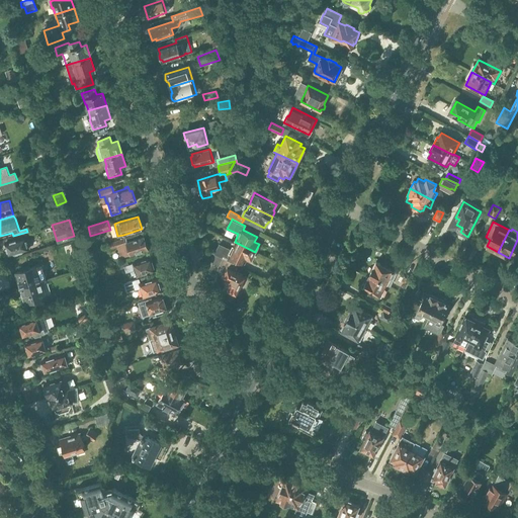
[(26,237),(5,244),(9,256),(29,249),(26,237)]
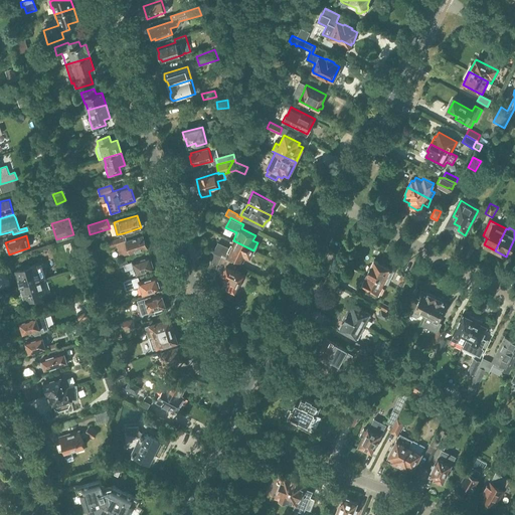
[(108,242),(110,247),(117,244),(120,255),(130,252),(130,253),(147,247),(143,235),(127,240),(126,236),(108,242)]
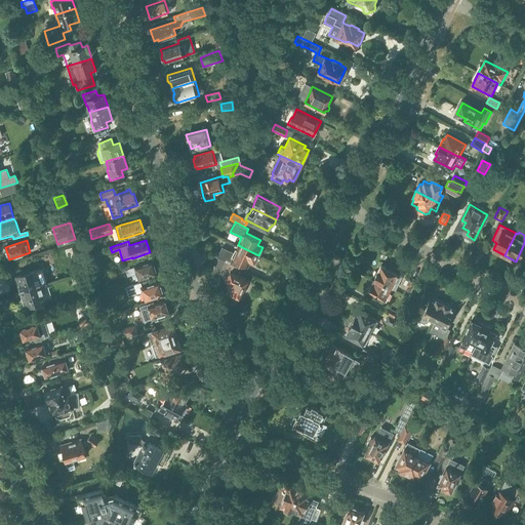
[(237,267),(239,264),(246,267),(249,261),(254,264),(258,255),(238,245),(236,249),(234,252),(223,247),(217,257),(218,257),(237,267)]
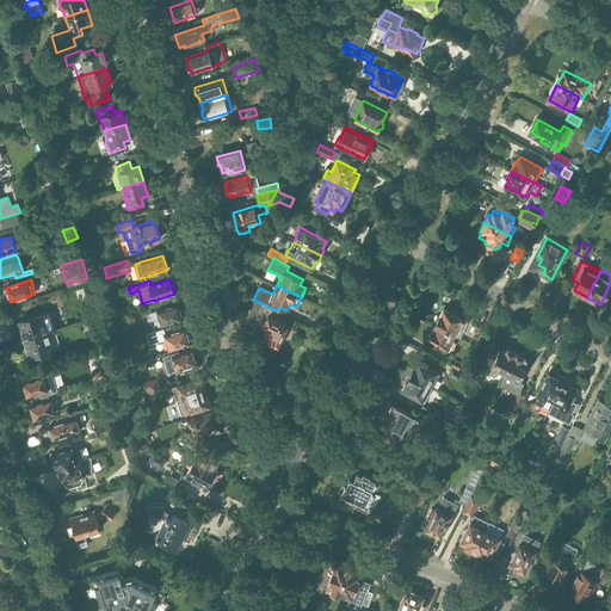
[(264,334),(270,337),(269,341),(279,347),(289,326),(276,320),(279,313),(276,310),(254,300),(251,308),(260,312),(257,318),(265,321),(263,326),(266,328),(264,334)]
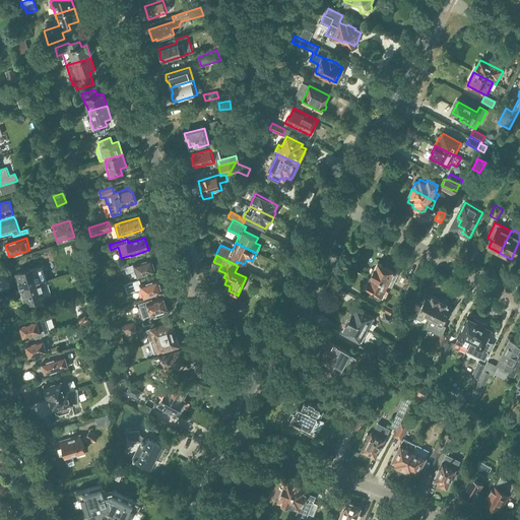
[(127,273),(131,272),(133,278),(155,271),(152,258),(133,265),(133,264),(125,267),(123,263),(117,265),(119,270),(125,268),(127,273)]
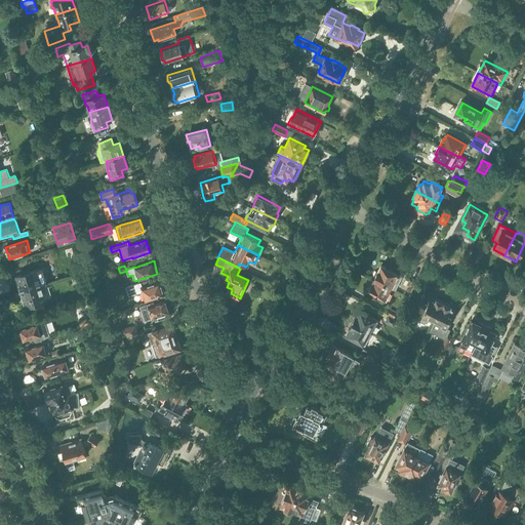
[(396,280),(399,275),(381,266),(374,278),(392,287),(392,288),(395,290),(396,290),(400,282),(396,280)]
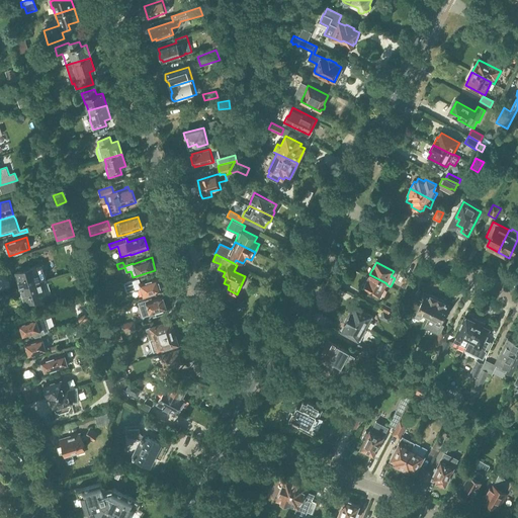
[(37,265),(37,266),(17,272),(21,287),(47,279),(42,264),(37,265)]
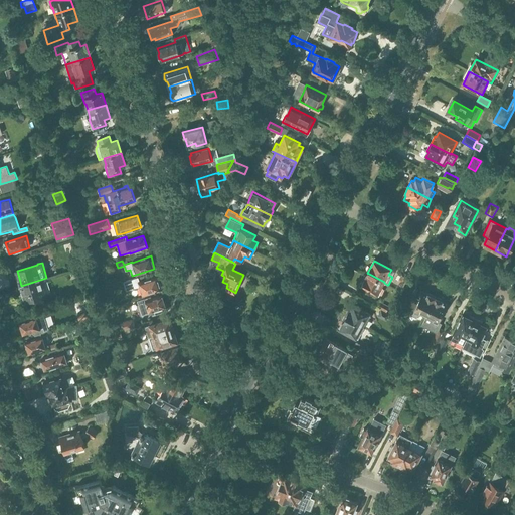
[(382,287),(384,283),(384,282),(367,273),(361,286),(379,295),(383,287),(382,287)]
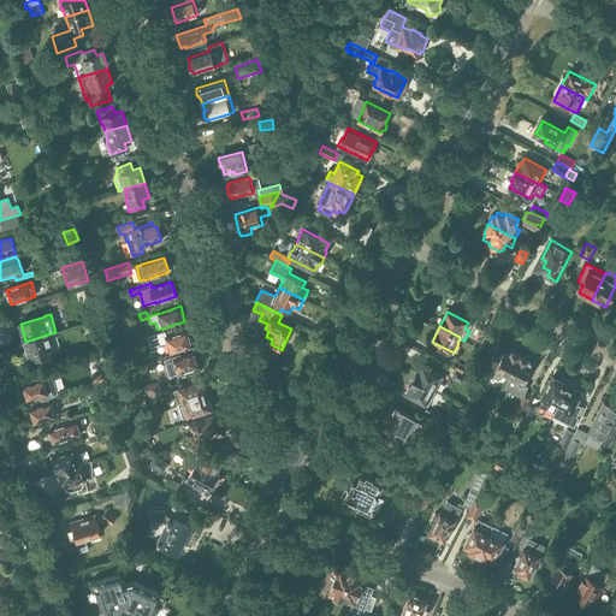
[(477,339),(483,342),(487,332),(481,329),(477,339)]
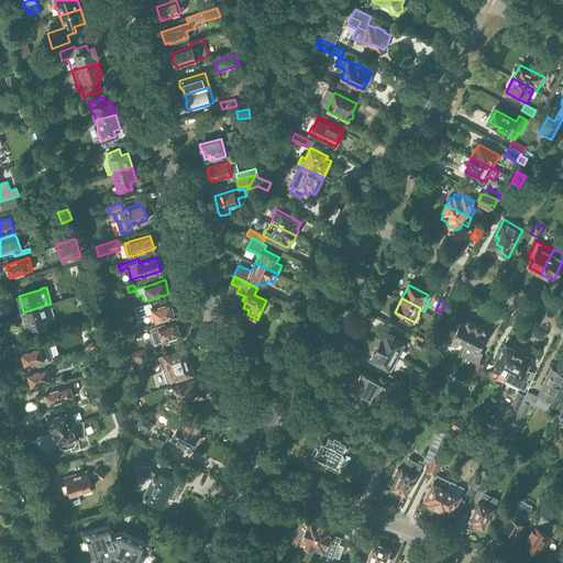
[(135,308),(139,318),(152,313),(155,322),(175,316),(172,302),(153,308),(152,302),(135,308)]
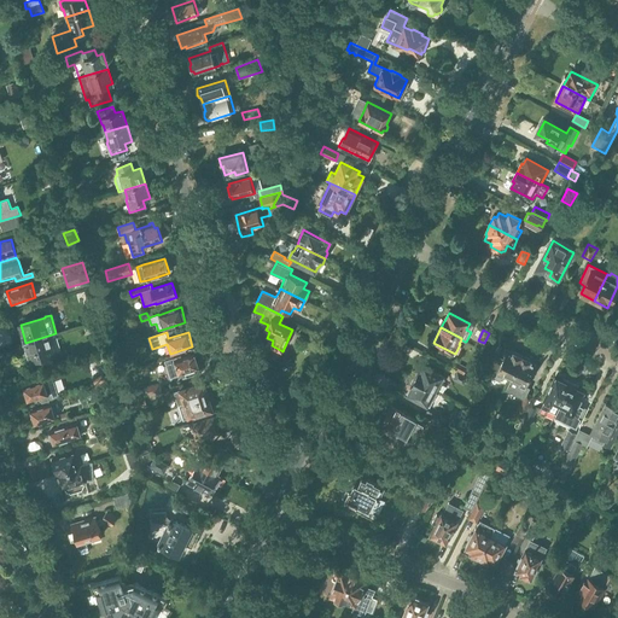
[(62,351),(56,333),(25,343),(31,361),(56,354),(57,354),(62,351)]
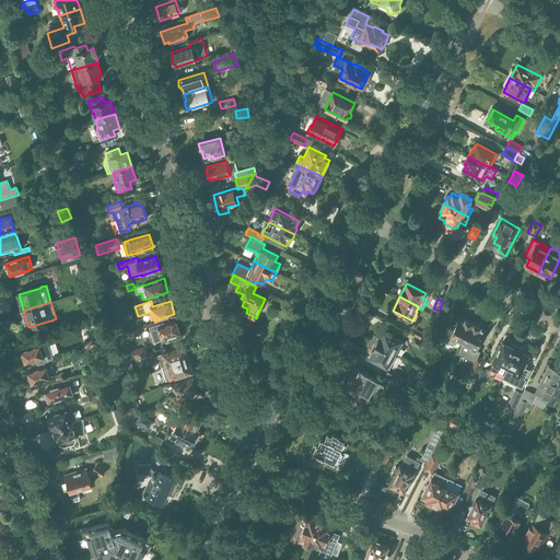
[(456,324),(447,319),(439,337),(454,345),(456,340),(463,343),(473,324),(465,319),(464,321),(459,318),(456,324)]
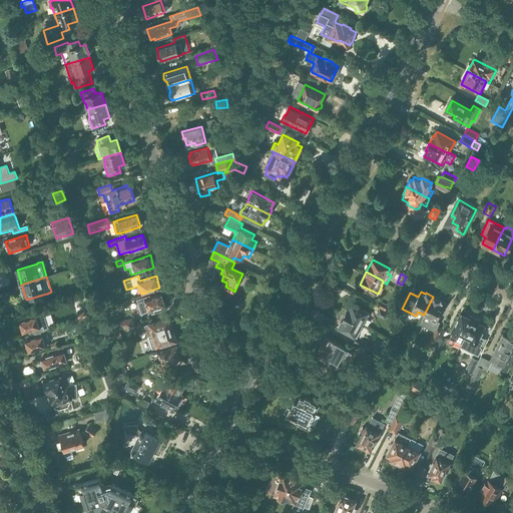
[(151,297),(150,295),(137,300),(141,314),(148,312),(149,313),(154,311),(154,313),(163,310),(162,307),(165,306),(164,305),(165,305),(164,304),(165,304),(165,303),(165,301),(164,300),(163,300),(161,295),(161,294),(151,297)]
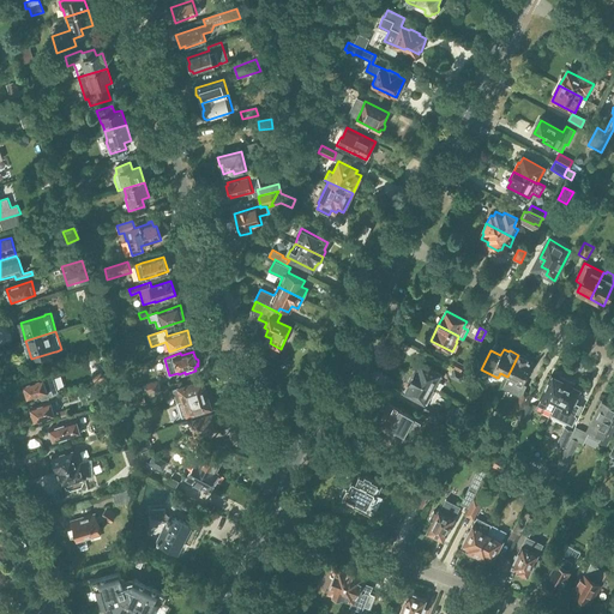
[(512,411),(511,413),(519,416),(527,403),(530,393),(524,390),(527,385),(523,383),(533,363),(527,361),(528,360),(518,355),(507,377),(503,387),(519,396),(512,409),(511,411),(512,411)]
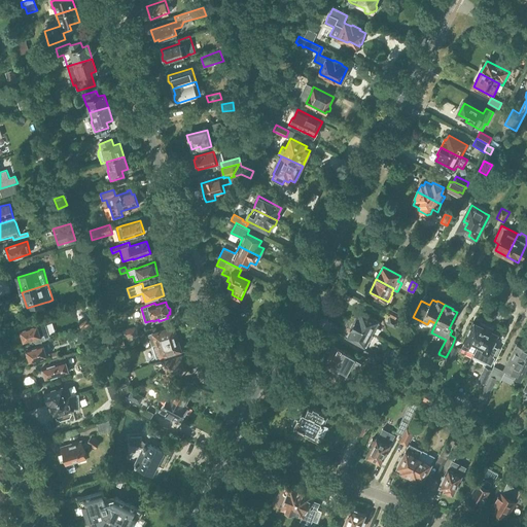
[(387,315),(390,317),(395,320),(398,314),(390,309),(387,315)]
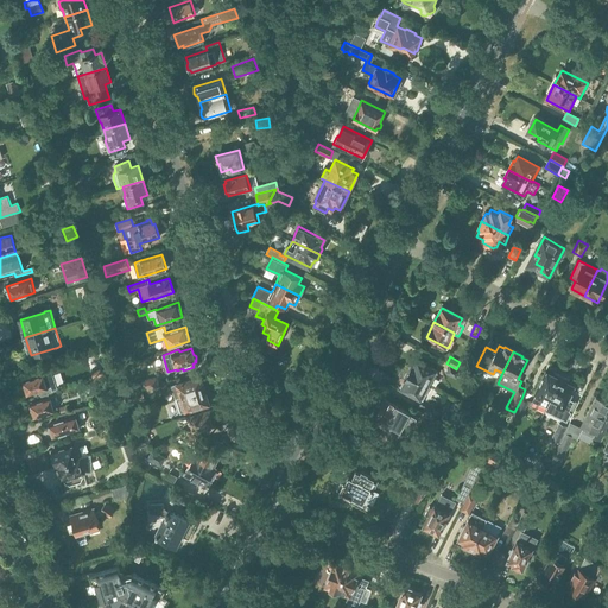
[(413,368),(412,367),(409,374),(430,385),(437,371),(417,360),(413,368)]
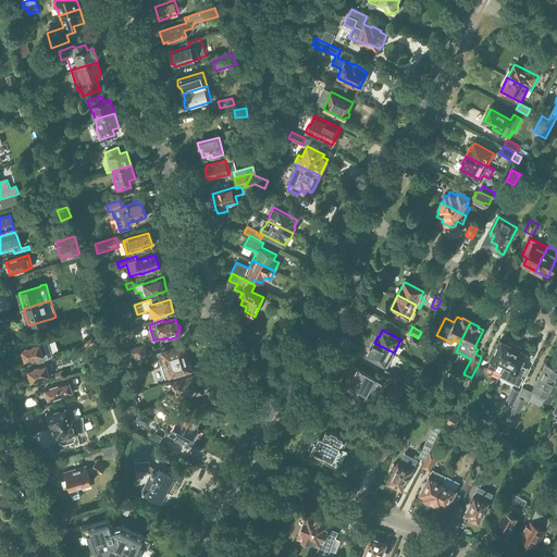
[(418,338),(412,335),(409,342),(418,347),(422,341),(418,338)]
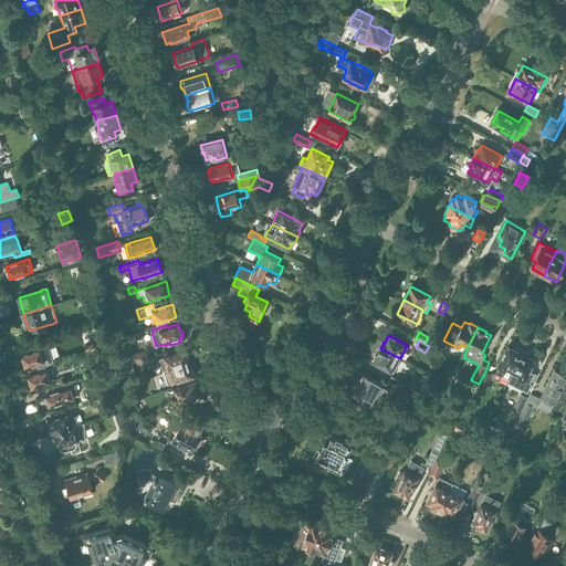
[(87,354),(102,349),(100,342),(85,346),(87,354)]
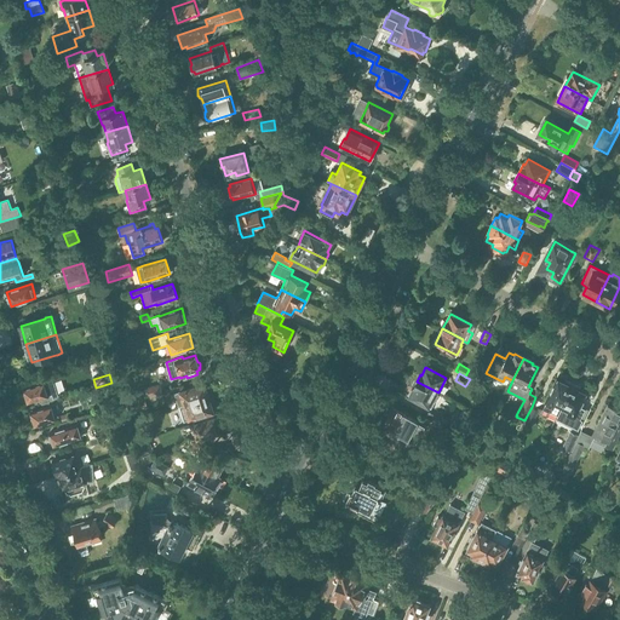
[(544,409),(550,413),(551,412),(557,415),(573,383),(566,379),(564,383),(558,379),(544,409)]
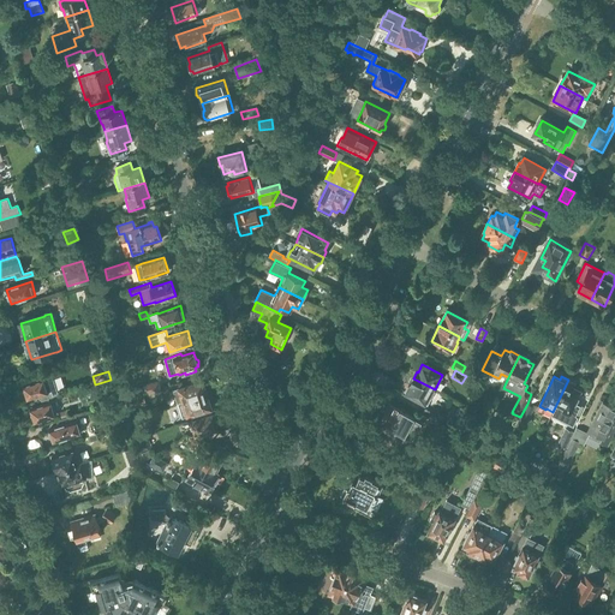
[(411,383),(411,384),(406,392),(427,404),(435,389),(413,378),(411,383)]
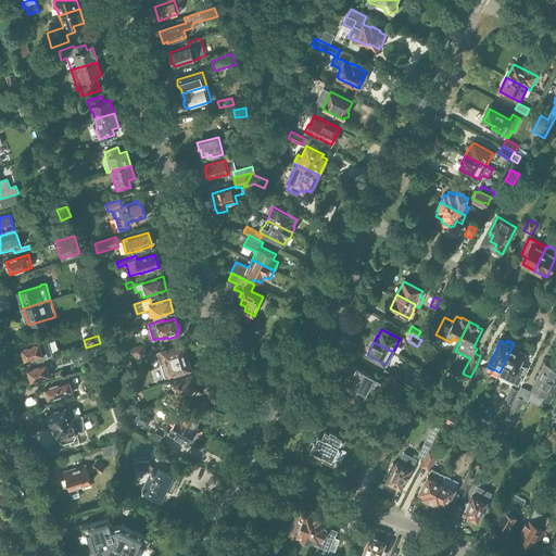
[(22,349),(26,361),(37,357),(38,362),(45,359),(49,358),(48,353),(43,354),(40,343),(22,349)]
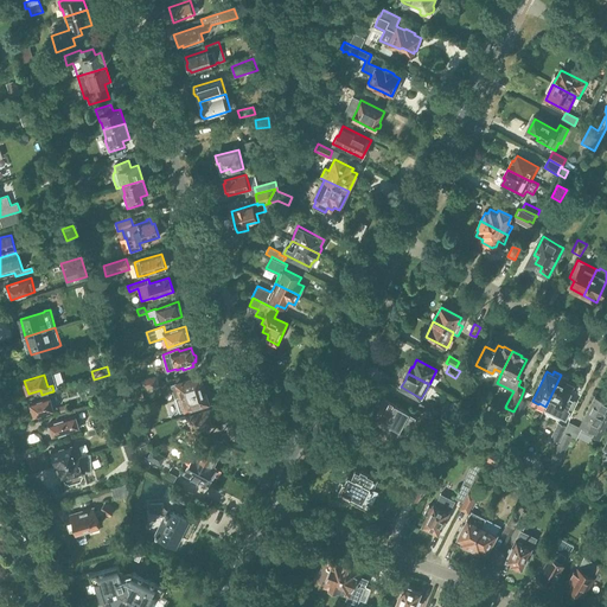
[(174,398),(179,397),(205,389),(205,388),(206,387),(204,382),(204,381),(203,382),(200,375),(171,384),(174,398)]
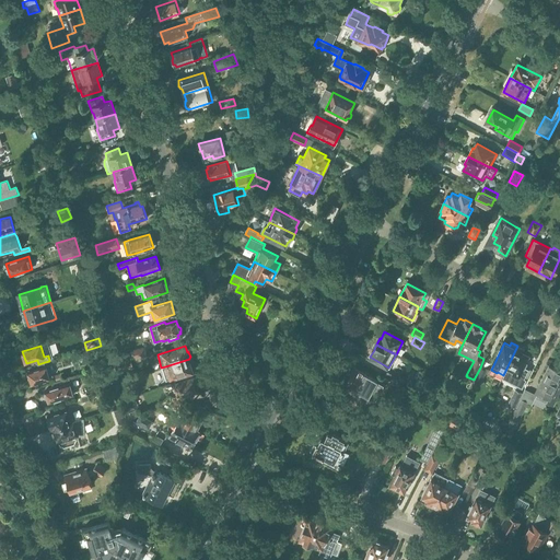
[(503,375),(509,377),(510,378),(511,378),(512,377),(513,377),(513,376),(514,375),(518,377),(529,354),(524,352),(525,350),(517,346),(503,375)]
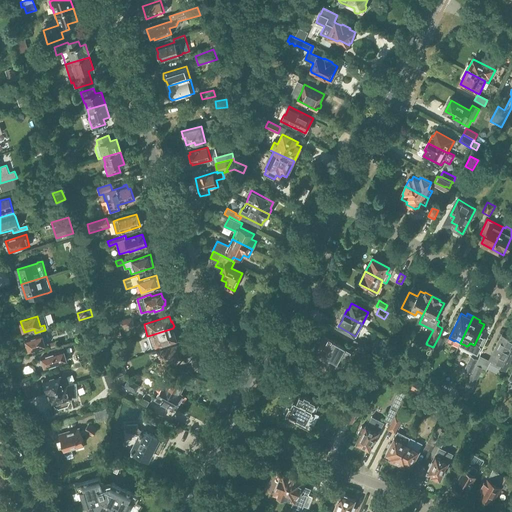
[(123,327),(134,324),(132,318),(122,321),(123,327)]
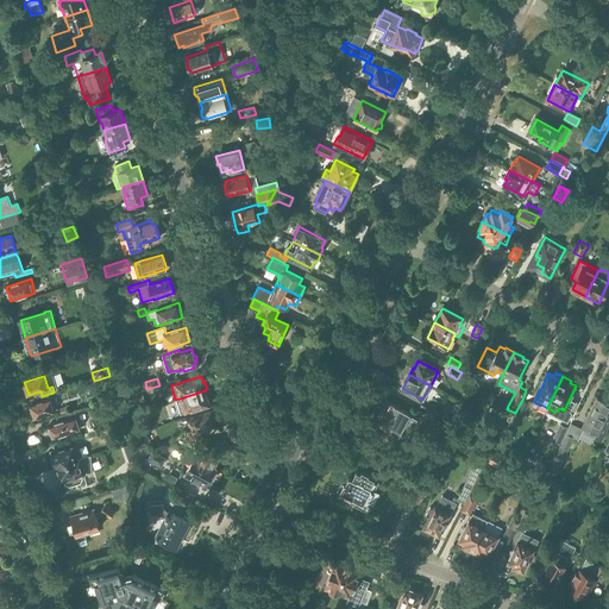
[(143,390),(124,396),(127,407),(146,401),(143,390)]
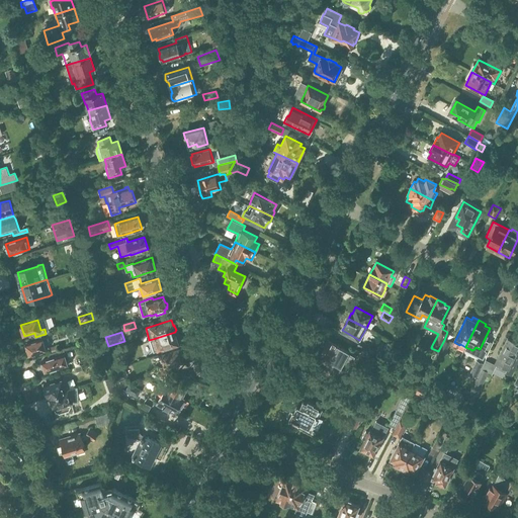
[(175,333),(175,332),(153,339),(157,351),(179,344),(177,338),(178,338),(178,337),(177,334),(176,333),(175,333)]
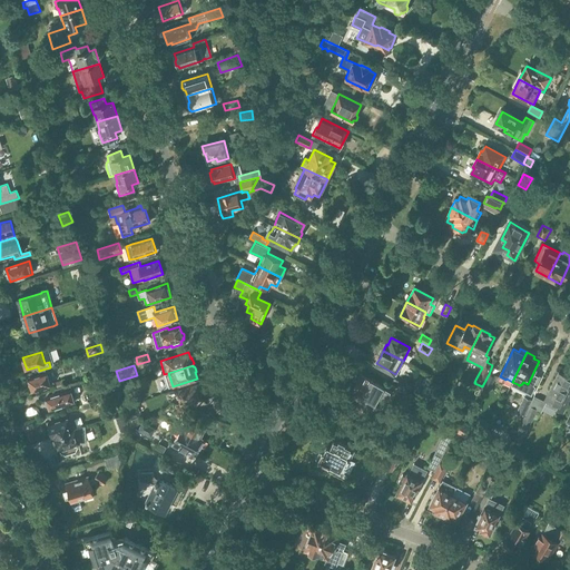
[(39,371),(40,375),(30,379),(33,391),(52,386),(48,372),(47,372),(46,369),(39,371)]
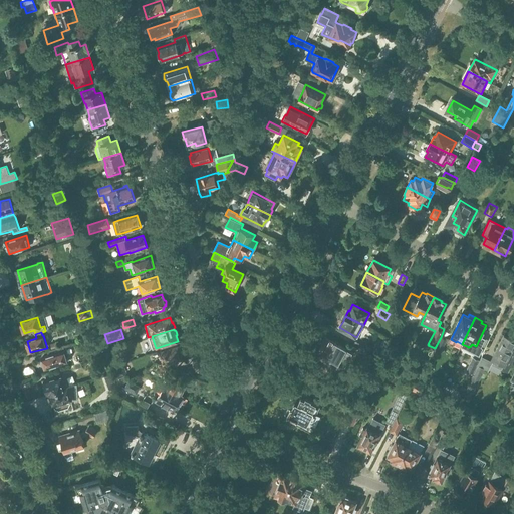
[(478,366),(466,389),(473,393),(485,369),(488,371),(492,365),(502,370),(502,369),(508,372),(513,360),(513,351),(512,350),(513,346),(513,339),(504,334),(494,353),(491,359),(493,360),(493,362),(482,357),(478,366)]
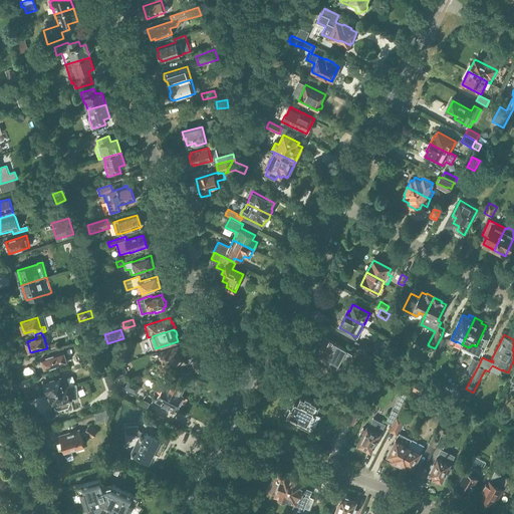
[(317,357),(326,362),(328,358),(338,363),(346,349),(325,337),(317,351),(320,353),(317,357)]
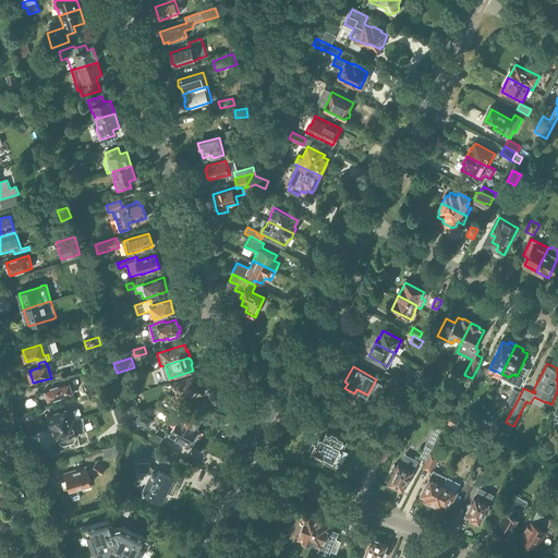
[(478,366),(472,378),(469,386),(474,389),(480,379),(481,380),(486,370),(478,366)]
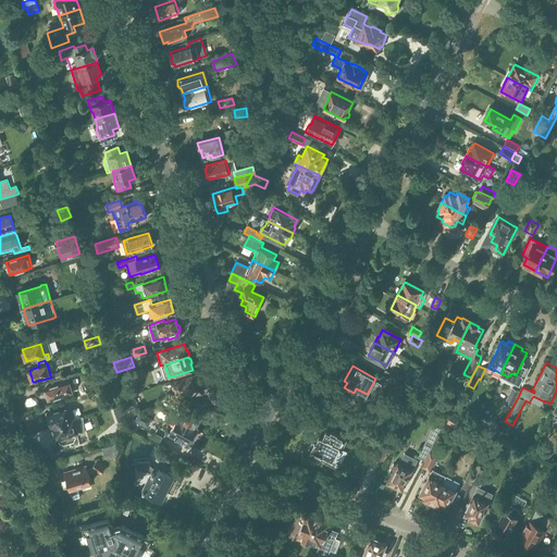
[(94,368),(79,372),(82,380),(96,375),(94,368)]
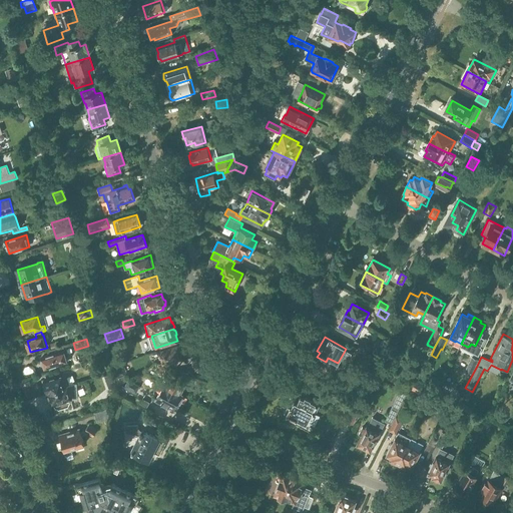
[(370,346),(361,341),(358,348),(366,352),(370,346)]
